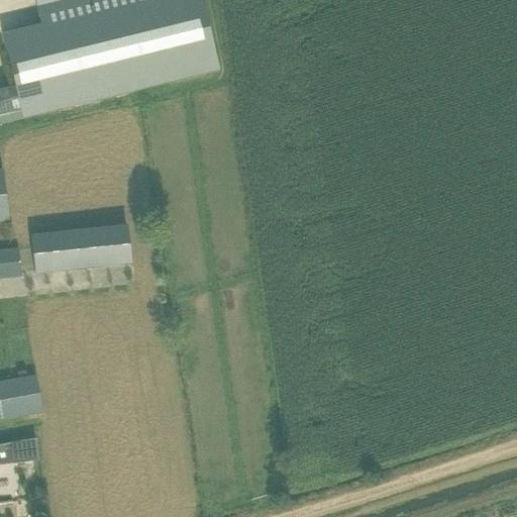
[(15,89),(22,118),(217,71),(199,0),(61,0),(36,6),(41,26),(2,36),(15,89)]
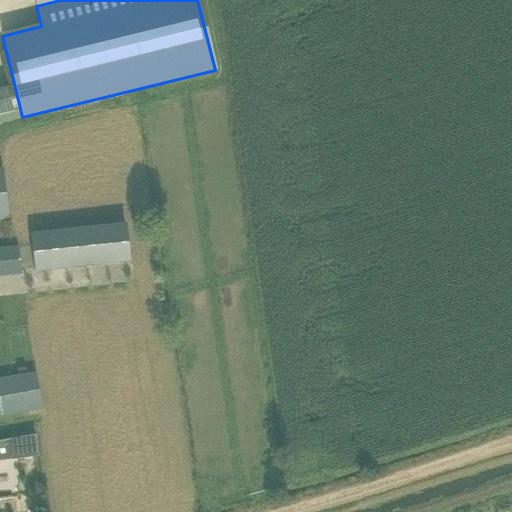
[(22,117),(15,88),(0,92),(0,131),(24,125),(22,117)]
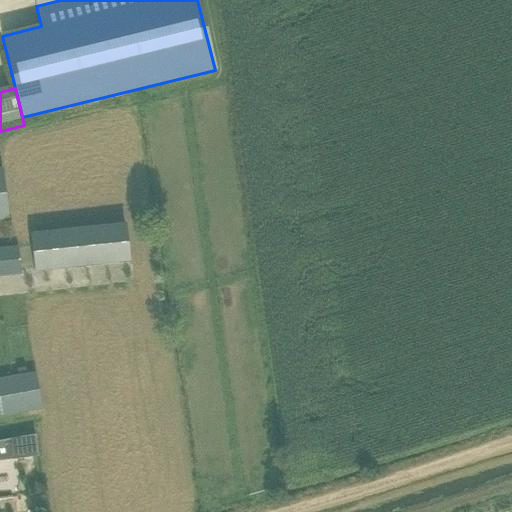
[(0,169),(0,218),(8,217),(2,169),(0,169)]
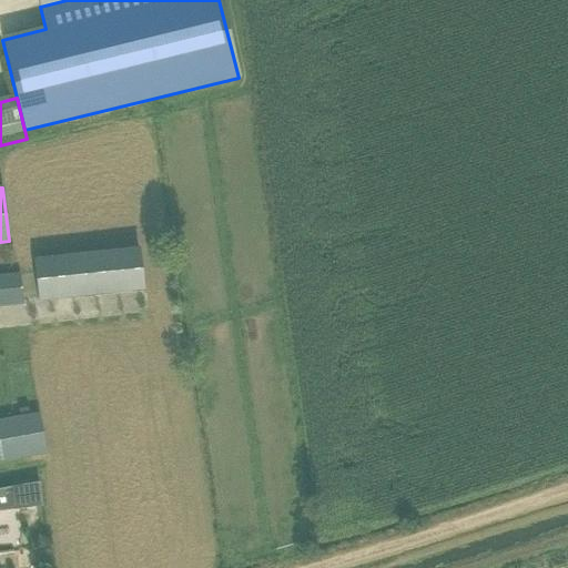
[(140,249),(34,259),(38,301),(144,291),(140,249)]
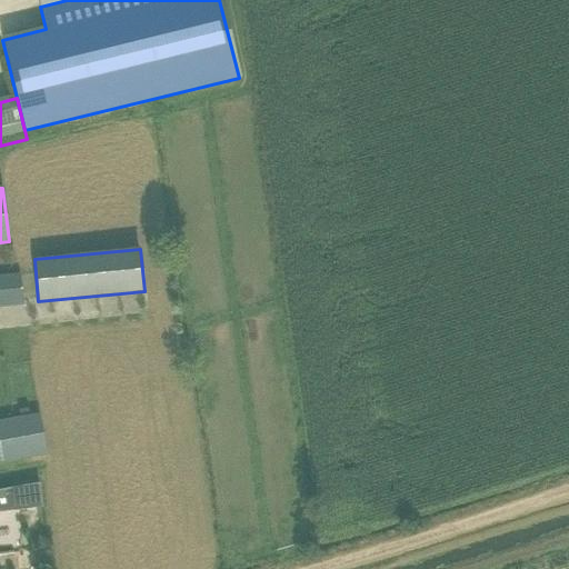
[(0,308),(13,307),(23,306),(19,273),(9,275),(0,275),(0,308)]
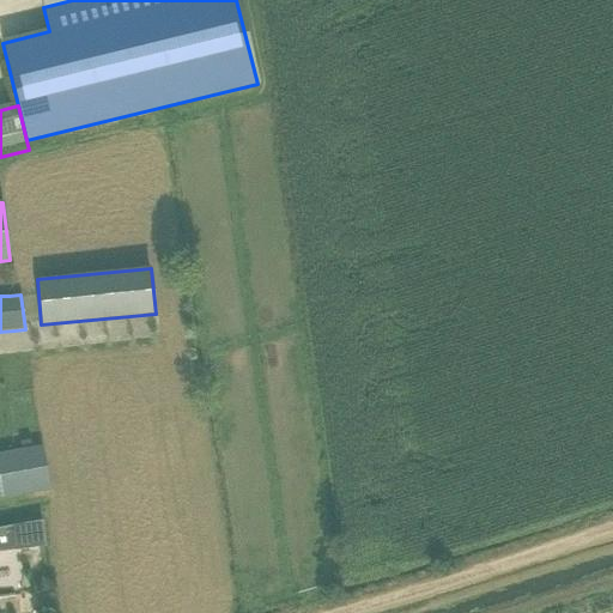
[(42,445),(0,453),(0,499),(50,490),(42,445)]
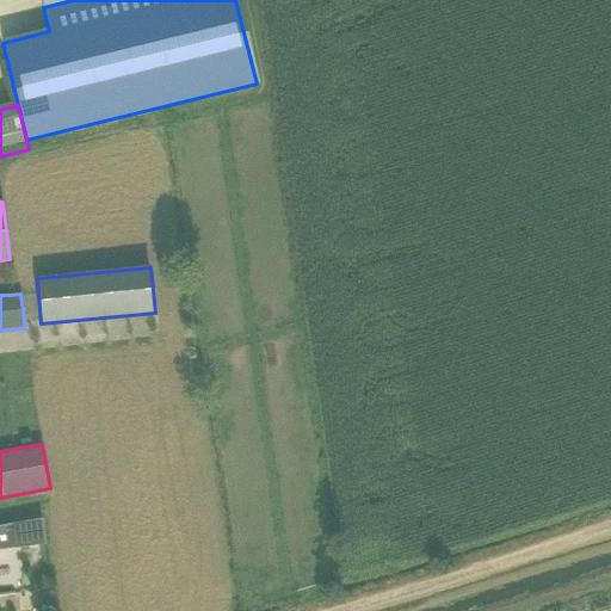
[(0,550),(45,545),(42,519),(4,526),(0,526),(0,550)]
